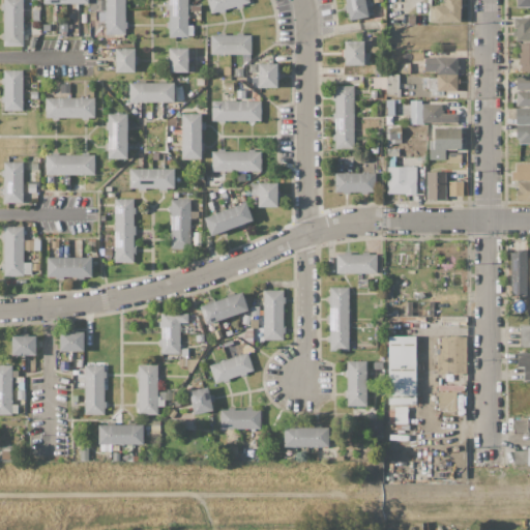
[(3,0),(23,0),(23,46),(3,46),(3,39),(2,39),(2,33),(3,33),(3,9),(2,9),(2,3),(3,3),(3,0)]
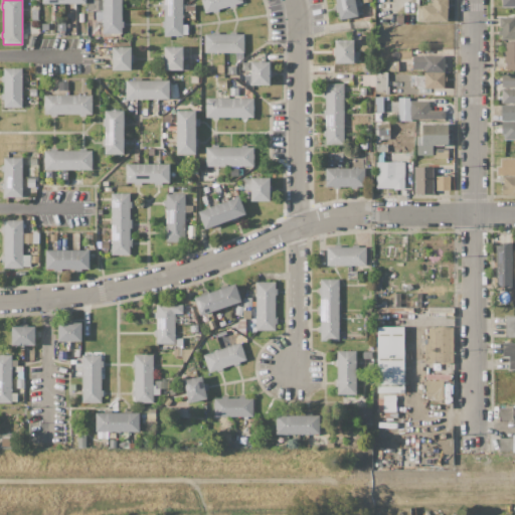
[(103,0),(122,0),(122,22),(124,22),(124,27),(122,27),(122,34),(103,34),(103,22),(103,12),(103,0)]
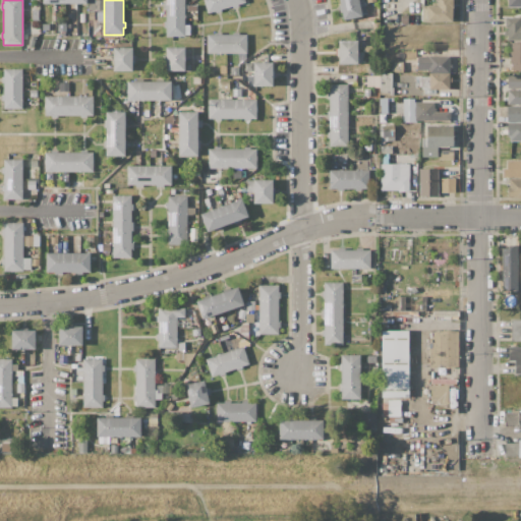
[(184,0),(184,25),(184,35),(184,37),(166,37),(166,29),(164,29),(164,21),(166,21),(166,9),(164,9),(164,1),(166,1),(166,0),(184,0)]
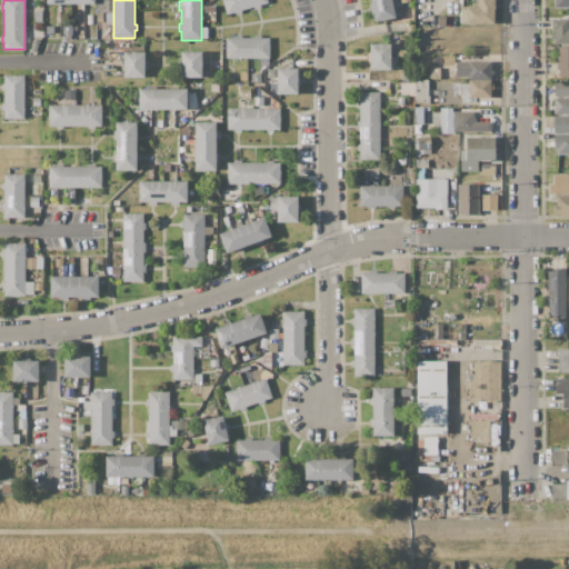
[(221,0),(268,0),(269,3),(227,15),(221,0)]
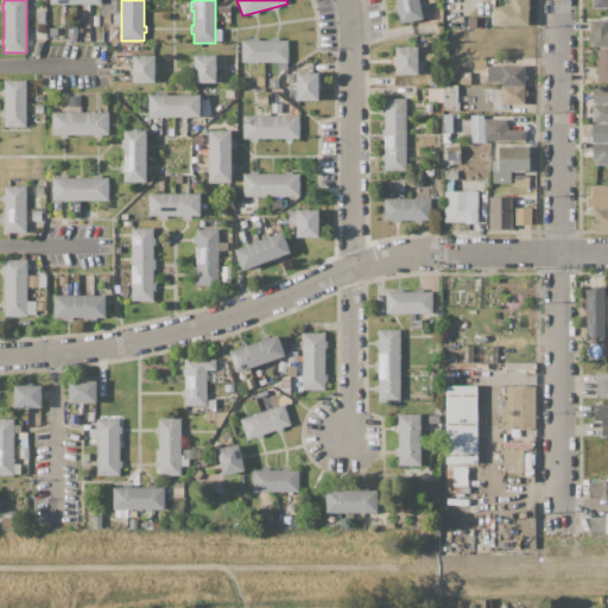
[(396,0),(425,0),(429,17),(401,23),(396,0)]
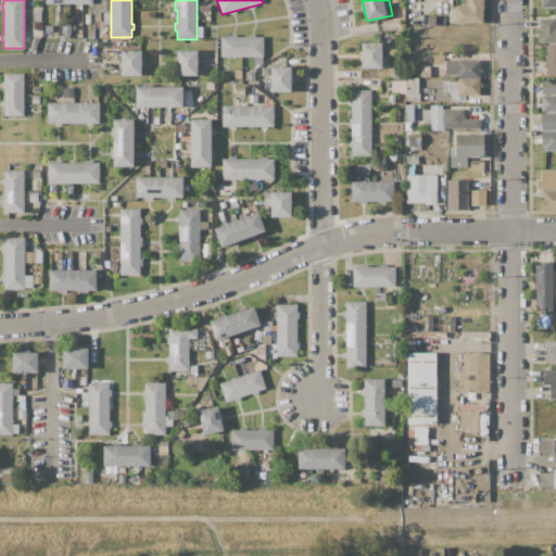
[(456,23),(456,7),(468,7),(468,0),(483,0),(483,23),(456,23)]
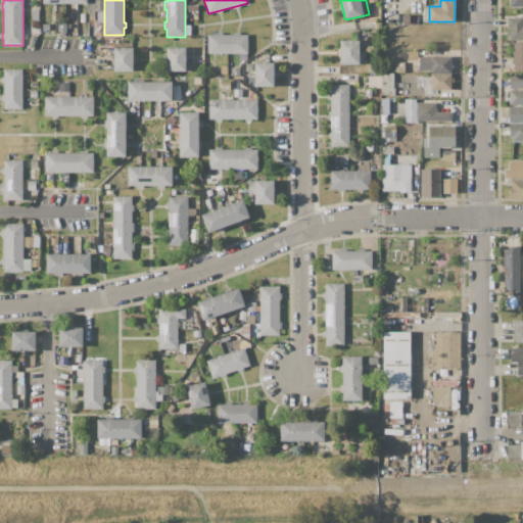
[(522,40),(510,40),(510,36),(507,36),(507,31),(510,31),(510,29),(507,29),(507,17),(522,17),(522,40)]
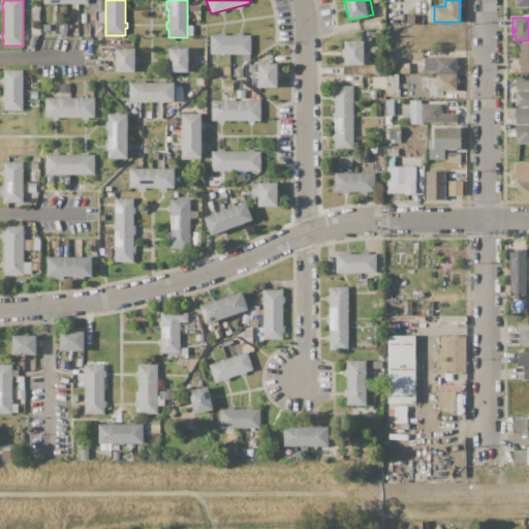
[(210,35),(218,35),(218,33),(224,33),(224,35),(237,35),(237,33),(243,33),(243,35),(250,35),(250,54),(210,54),(210,35)]
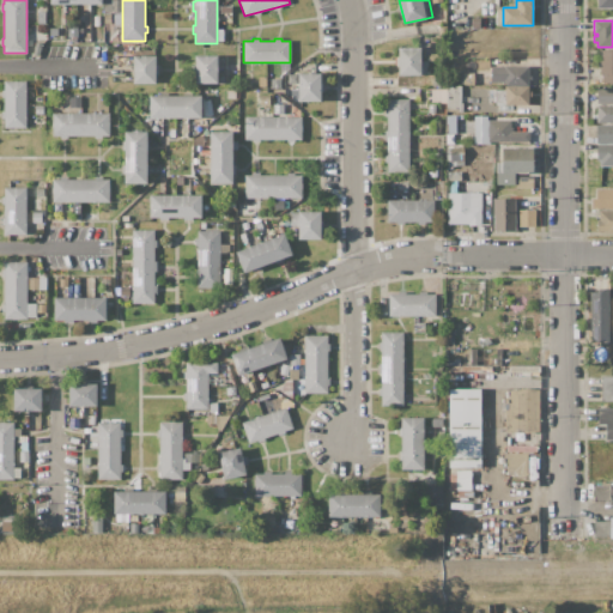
[(399,74),(399,48),(423,48),(423,61),(429,61),(429,71),(426,73),(422,73),(422,74),(399,74)]
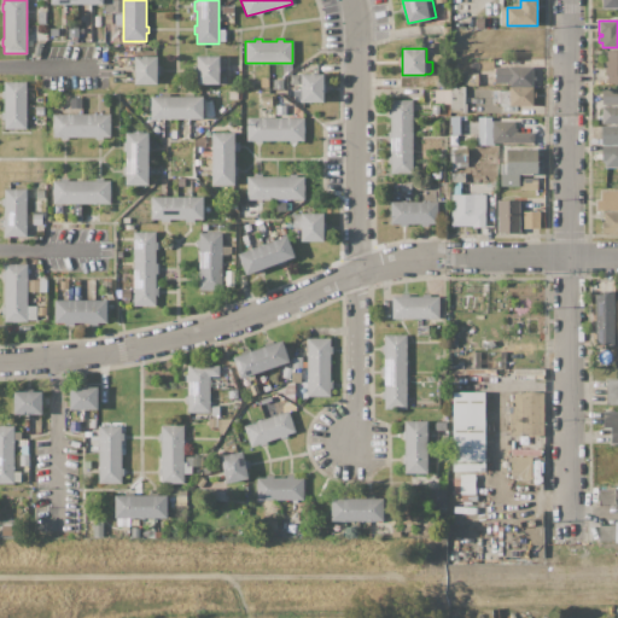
[(605,50),(617,50),(617,83),(607,83),(607,75),(605,75),(605,69),(604,69),(604,60),(605,60),(605,50)]
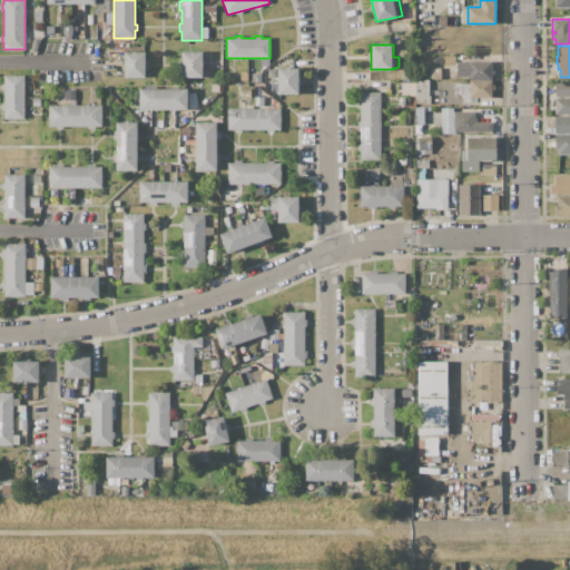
[(182,51),(203,51),(203,77),(182,77),(182,51)]
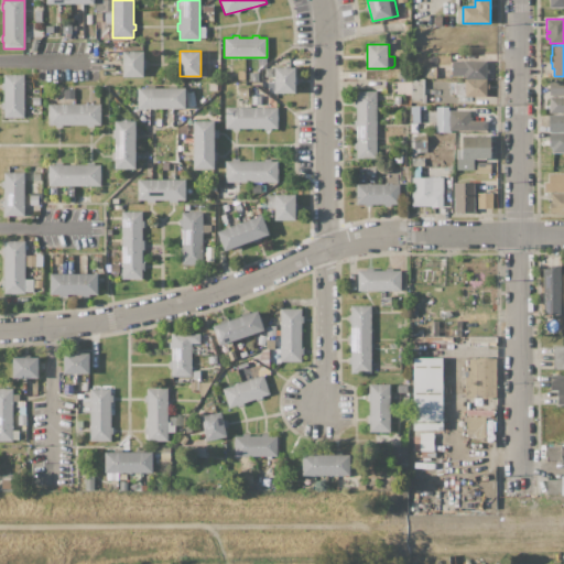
[(122,52),(144,52),(144,60),(147,60),(147,68),(144,68),(144,77),(122,77),(122,52)]
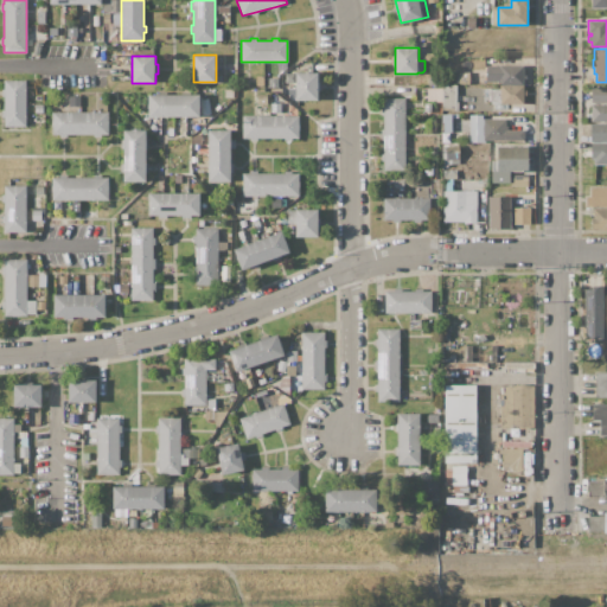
[(486,65),(524,65),(524,104),(500,104),(500,89),(500,82),(486,82),(486,65)]
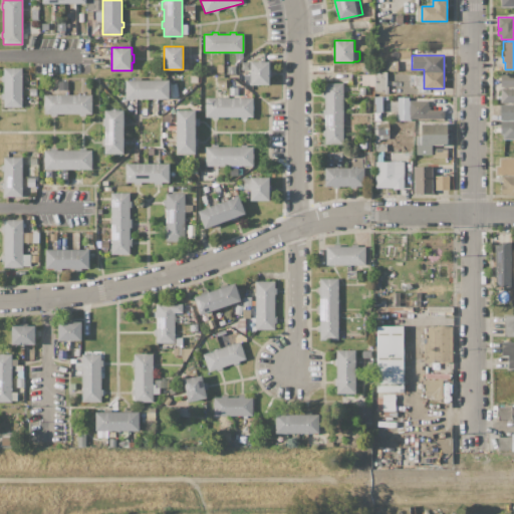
[(250,70),(241,70),(241,61),(250,61),(250,70)]
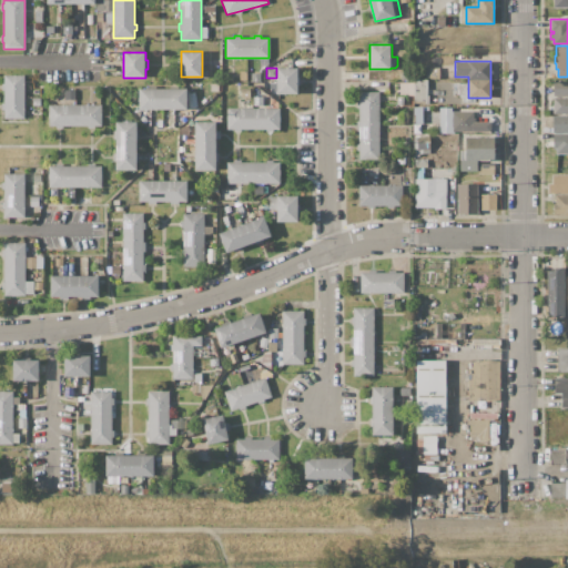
[(276,68),(297,68),(297,75),(300,75),(300,85),(297,85),(297,93),(276,93),(276,78),(276,68)]
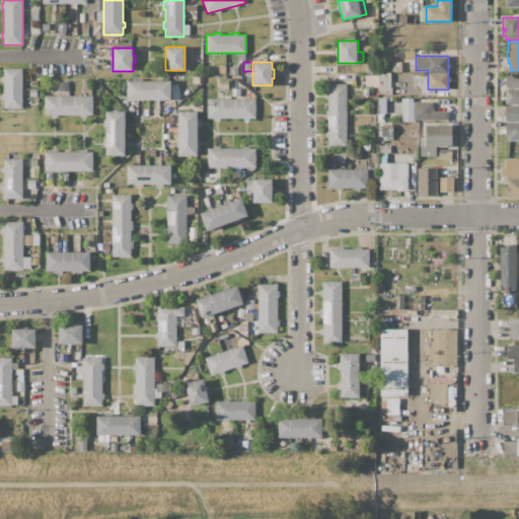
[(392,62),(401,62),(401,72),(392,72),(392,62)]
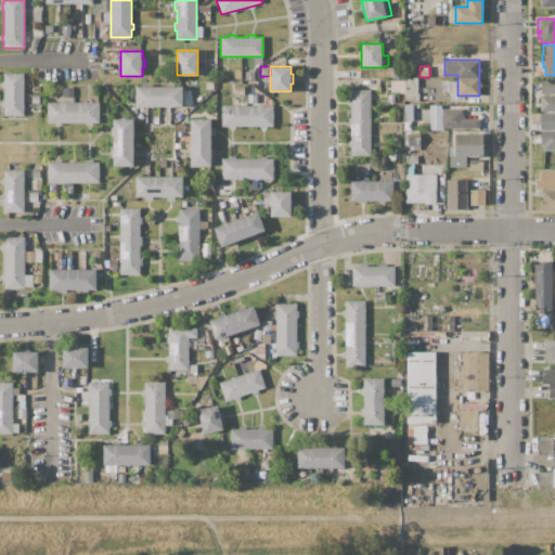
[(392,78),(392,69),(402,69),(402,78),(392,78)]
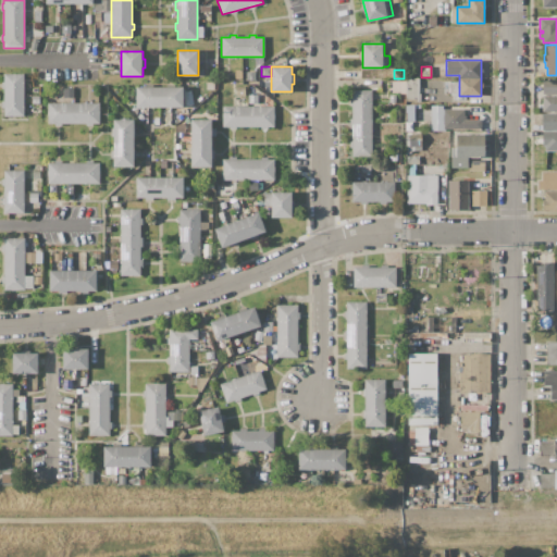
[(4,74),(24,74),(24,116),(4,116),(4,108),(2,108),(2,101),(4,101),(4,88),(2,88),(2,82),(4,82),(4,74)]
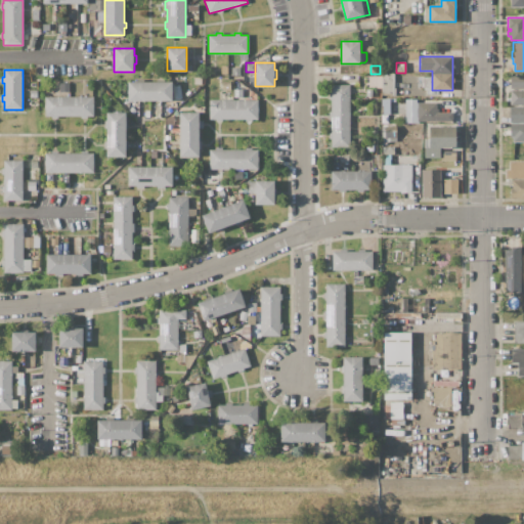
[(382,73),(393,73),(393,87),(395,87),(395,96),(382,96),(382,73)]
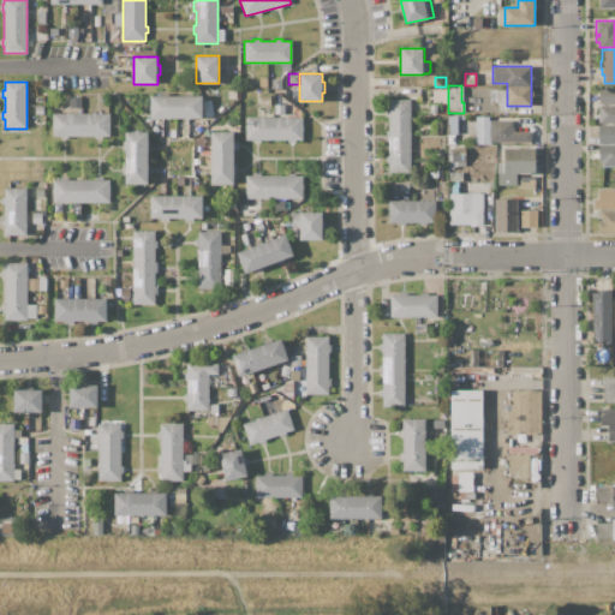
[(598,88),(614,88),(614,102),(599,102),(598,88)]
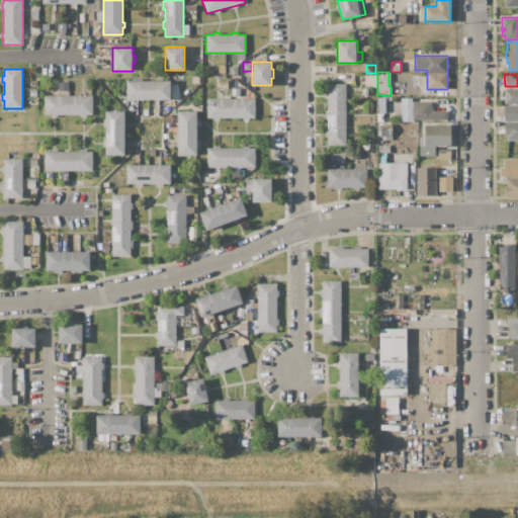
[(427,76),(427,89),(418,89),(418,85),(417,85),(417,76),(427,76)]
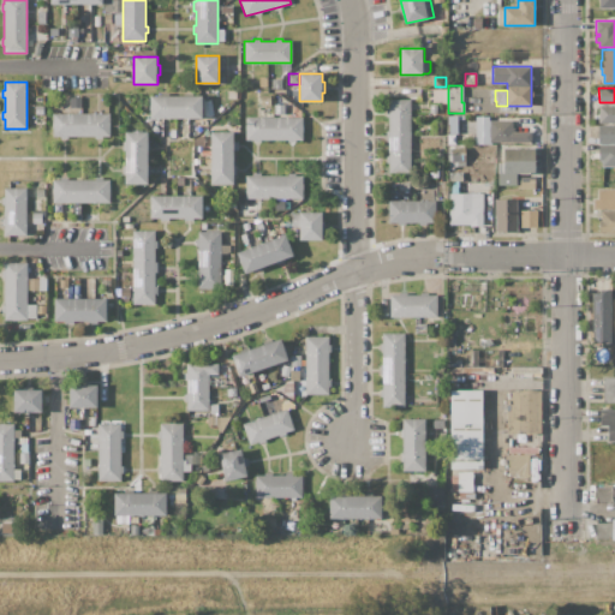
[(261,95),(270,95),(270,105),(261,105),(261,95)]
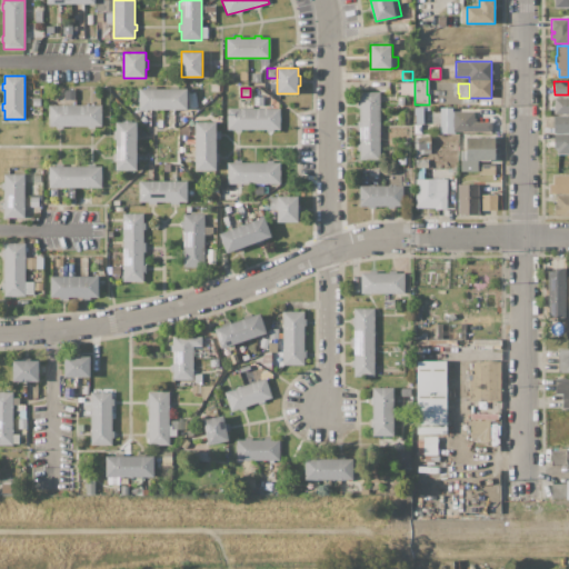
[(139,89),(187,89),(187,93),(187,108),(187,109),(139,109),(139,89)]
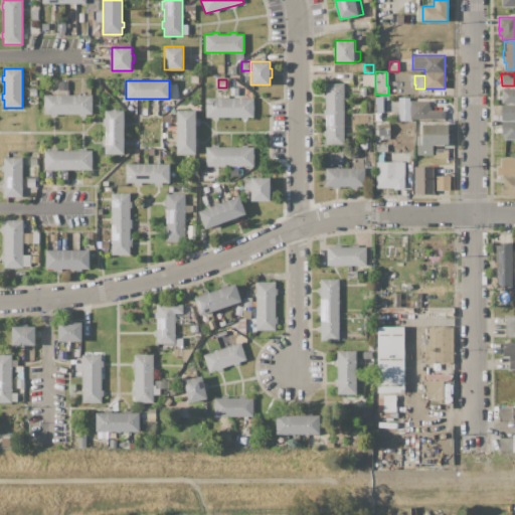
[(325,83),(344,83),(344,147),(325,147),(325,137),(324,137),(324,130),(325,130),(325,119),(323,119),(323,110),(325,110),(325,99),(324,99),(324,92),(325,92),(325,83)]
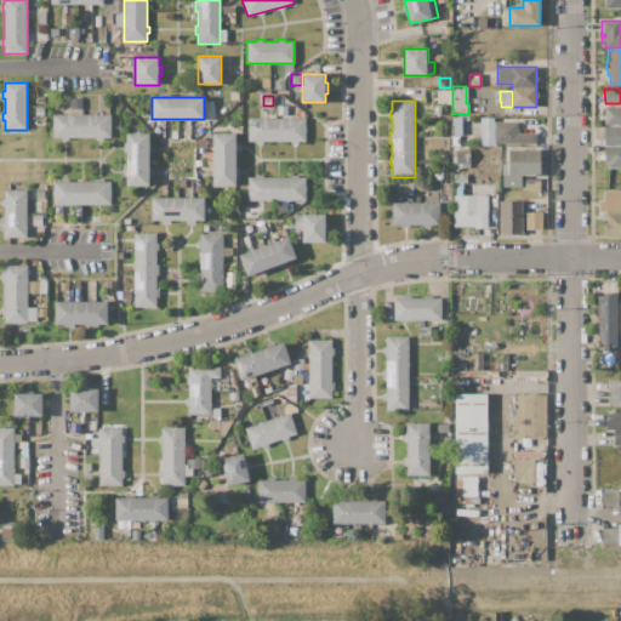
[(277,106),(288,106),(288,115),(277,115),(277,106)]
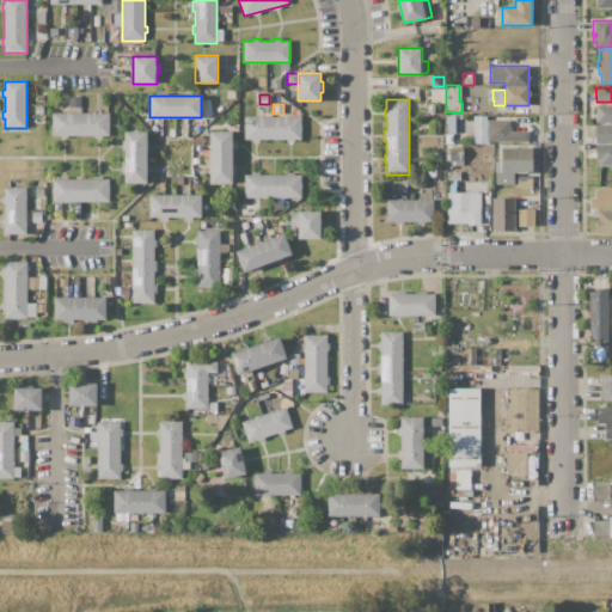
[(595,104),(611,104),(611,123),(595,123),(595,104)]
